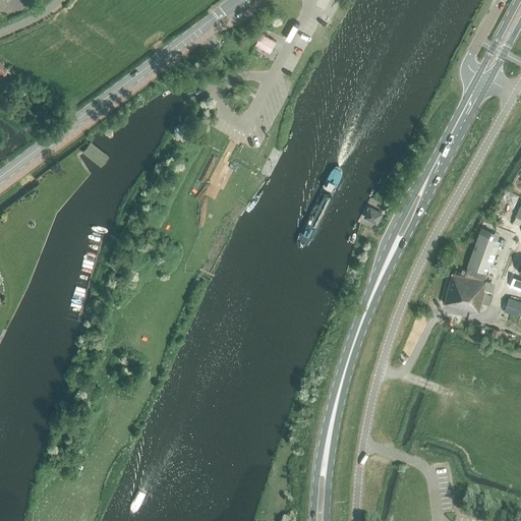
[(262,34),(255,45),(271,53),(276,42),(262,34)]
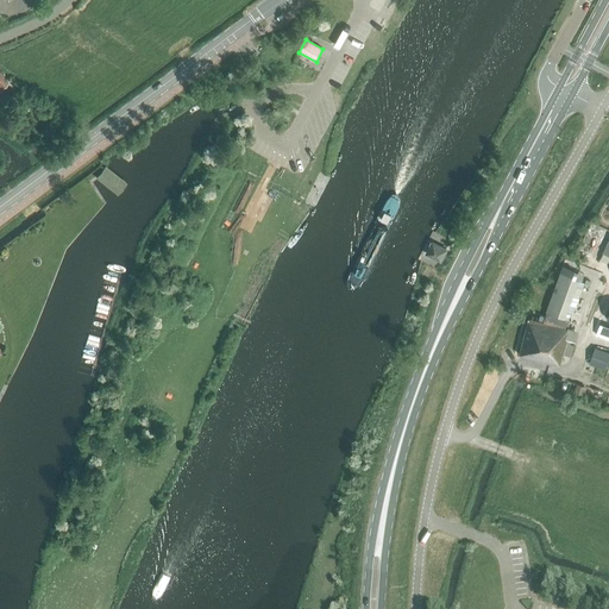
[(67,123),(61,131),(67,136),(73,127),(67,123)]
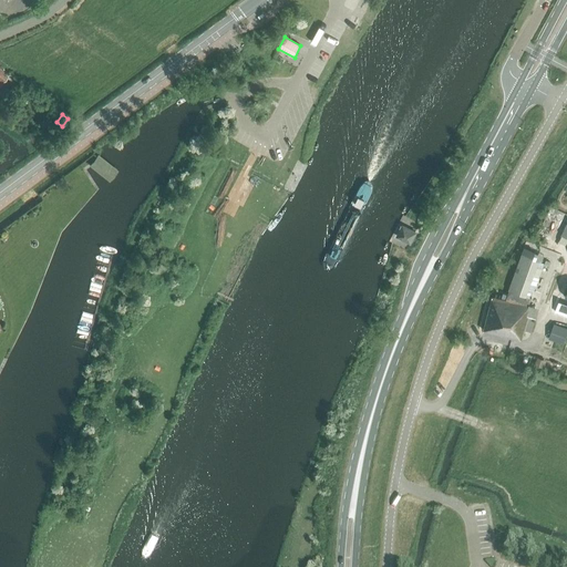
[(98,153),(96,155),(90,164),(92,166),(110,179),(119,169),(98,153)]
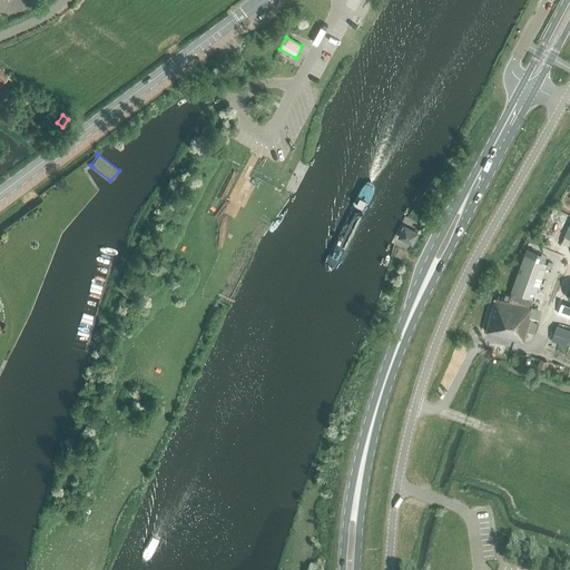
[(397,238),(413,246),(420,234),(404,226),(397,238)]
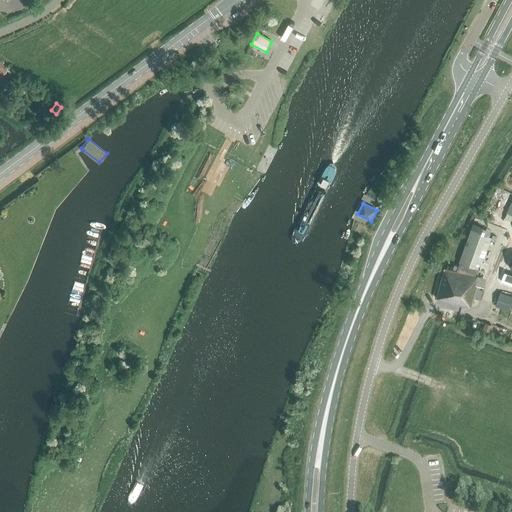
[(478,286),(477,286),(477,284),(478,276),(444,269),(437,299),(471,308),(474,298),(480,300),(483,290),(477,289),(478,286)]
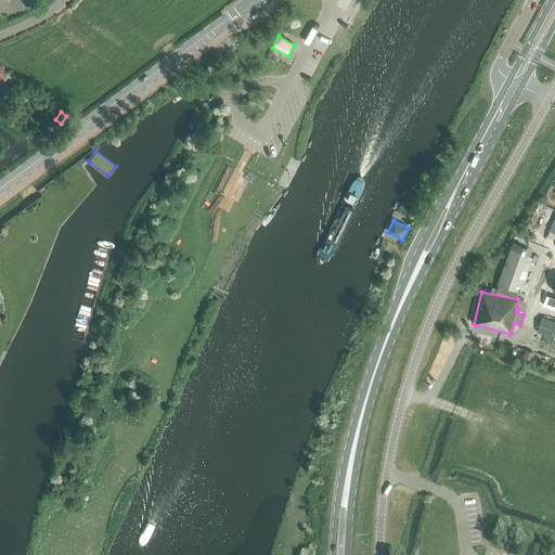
[(554,321),(542,318),(538,332),(552,336),(554,325),(554,321)]
